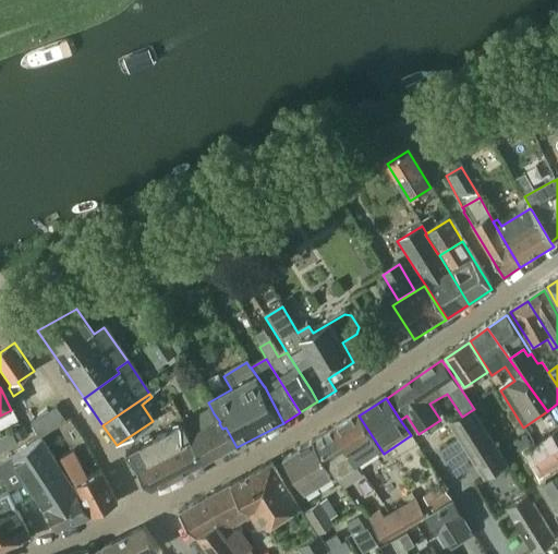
[(472,410),(462,417),(451,424),(461,441),(477,467),(485,481),(507,465),(472,410)]
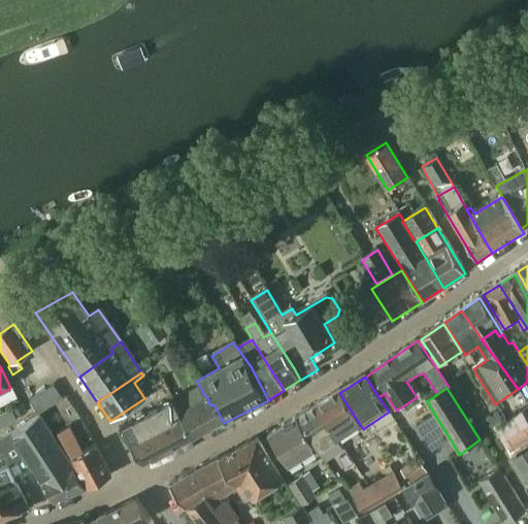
[(339,393),(315,408),(337,441),(358,428),(360,430),(363,429),(339,393)]
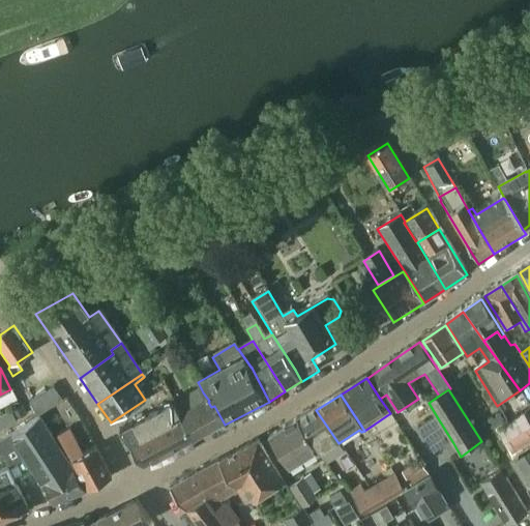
[(42,396),(28,405),(37,419),(52,410),(42,396)]
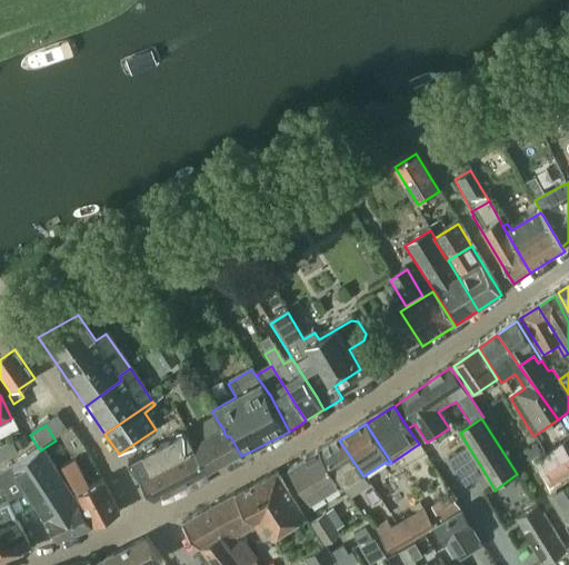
[(223,432),(195,450),(209,474),(241,456),(230,436),(227,437),(223,432)]
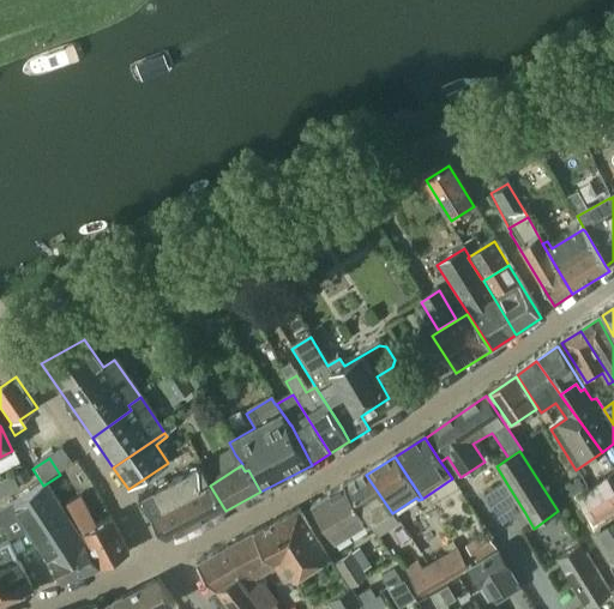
[(154,493),(139,501),(139,502),(140,501),(149,514),(167,542),(226,511),(210,486),(209,484),(202,469),(154,493)]
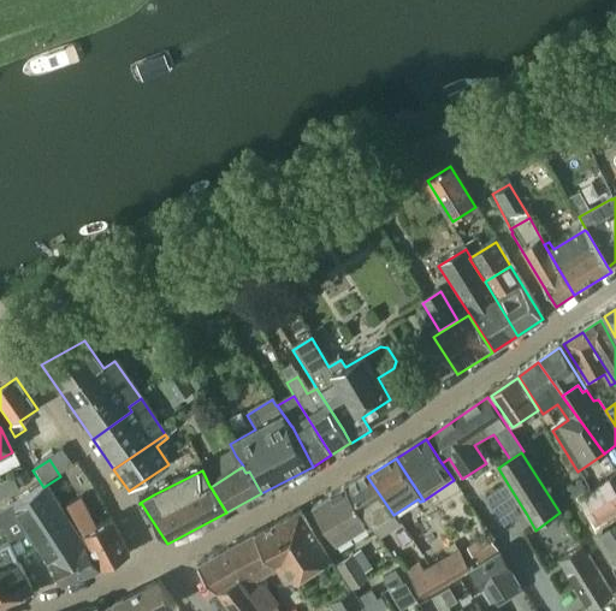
[(394,515),(367,476),(348,488),(380,539),(402,526),(394,515)]
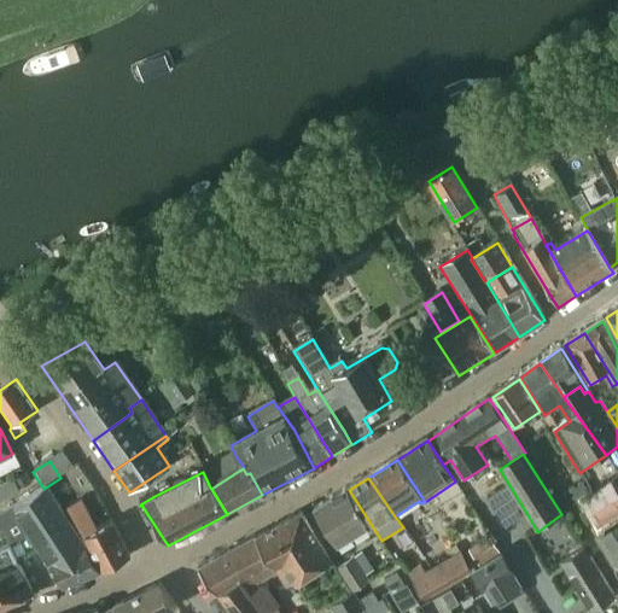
[(12,483),(1,489),(7,501),(18,496),(12,483)]
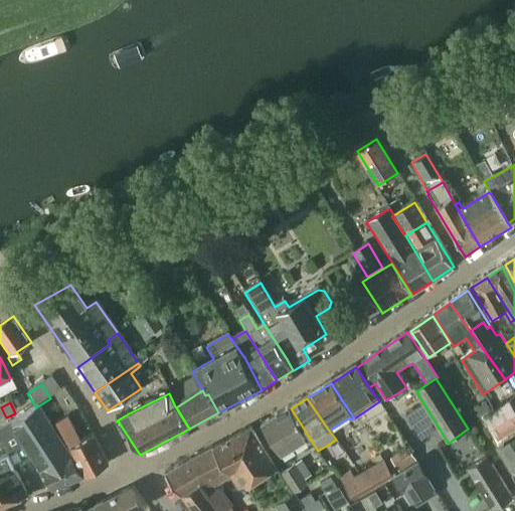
[(498,444),(514,433),(514,414),(509,405),(484,420),(498,444)]
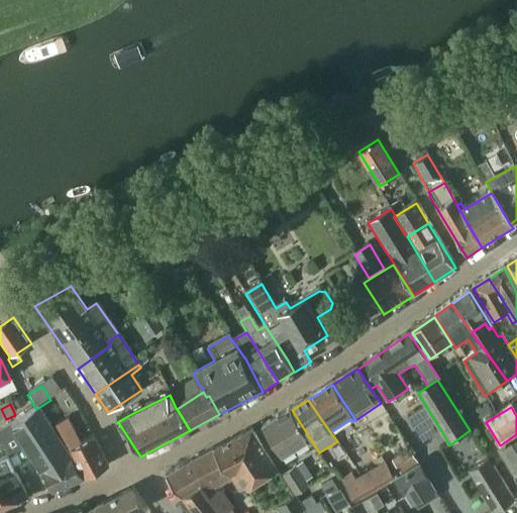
[(427,408),(409,420),(424,443),(442,432),(427,408)]
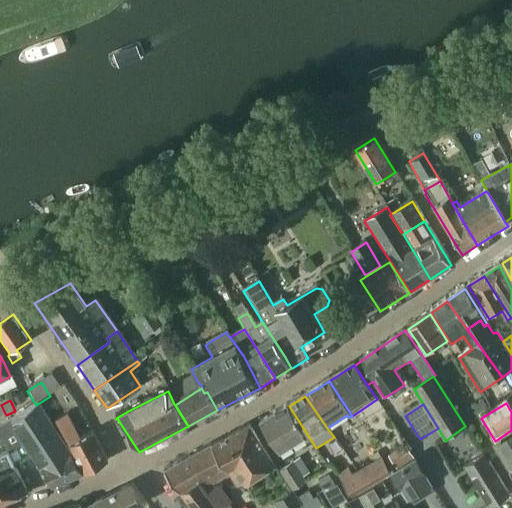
[(51,489),(84,477),(63,443),(64,443),(53,426),(52,426),(39,406),(12,423),(42,470),(43,470),(51,489)]
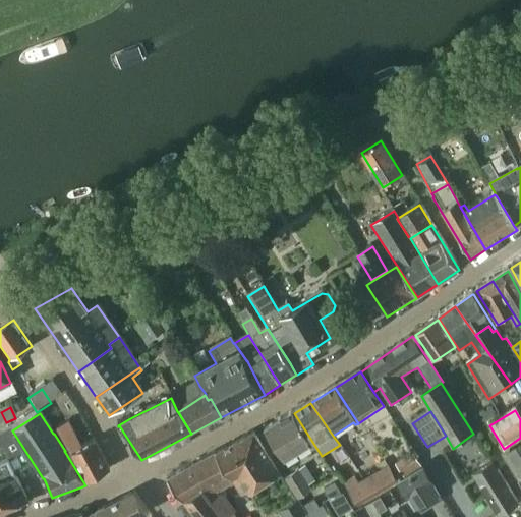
[(284,463),(311,446),(293,414),(265,432),(284,463)]
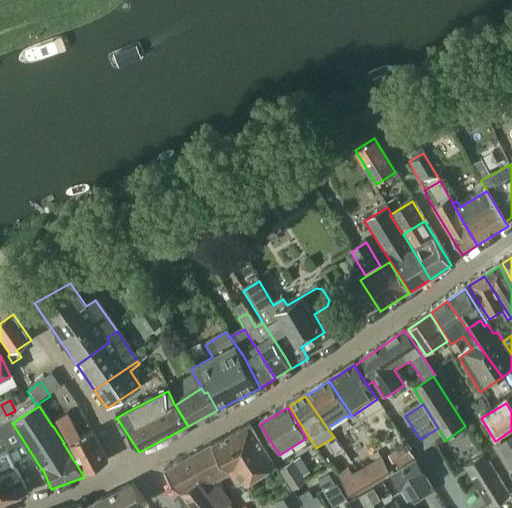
[(57,424),(53,426),(64,443),(67,441),(70,446),(85,476),(108,464),(92,434),(82,440),(67,415),(55,421),(57,424)]
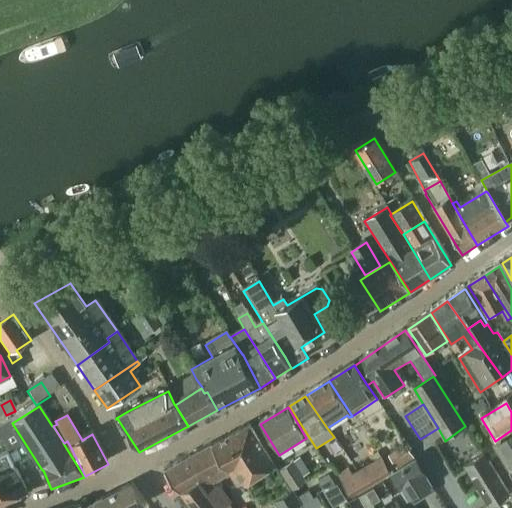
[(242,485),(244,488),(254,481),(275,466),(249,427),(209,449),(201,453),(218,484),(227,479),(231,476),(238,488),(242,485)]
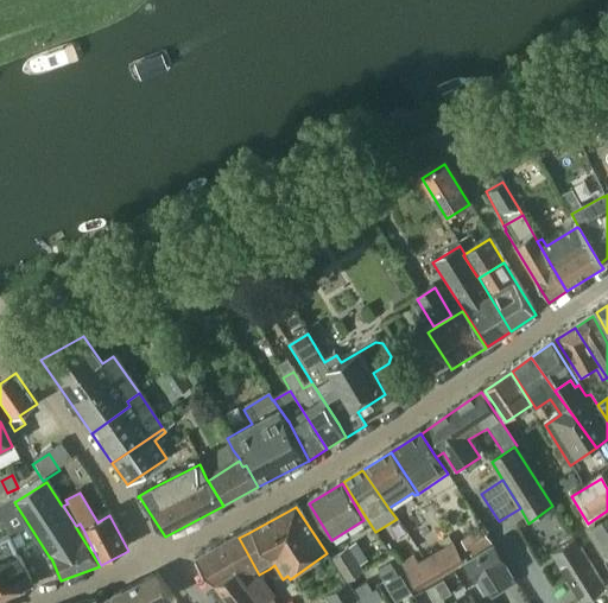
[(607,514),(587,528),(590,534),(607,563),(607,514)]
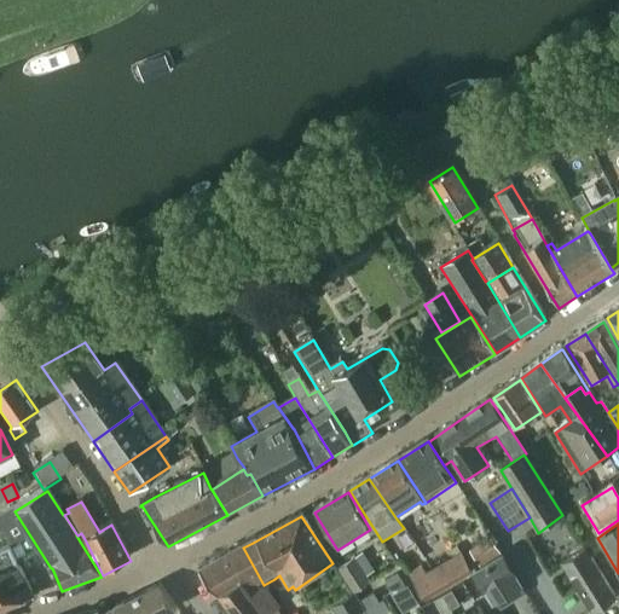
[(468,554),(479,571),(499,557),(489,540),(468,554)]
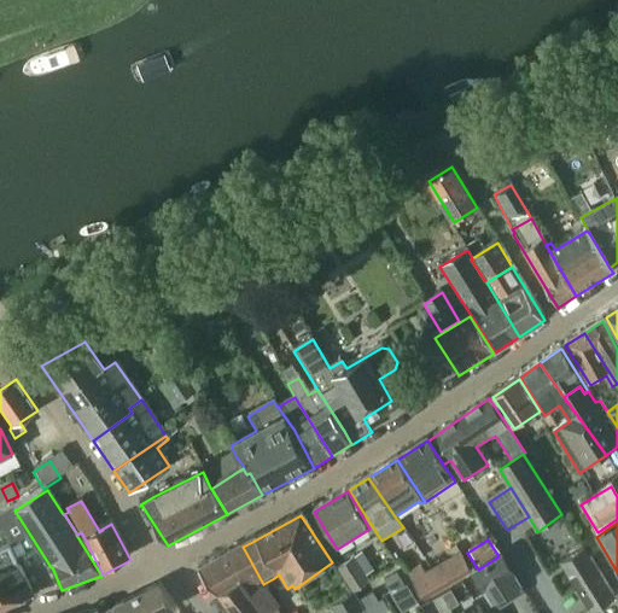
[(226,607),(258,587),(263,584),(243,547),(199,571),(226,607)]
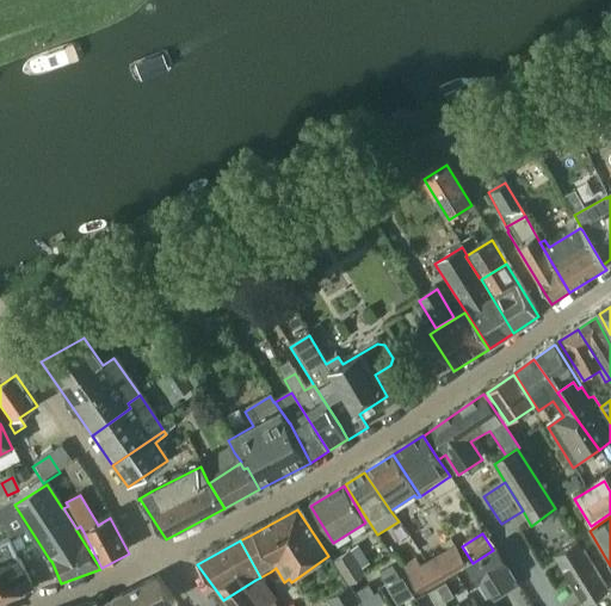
[(0,545),(0,603),(34,593),(10,542),(0,545)]
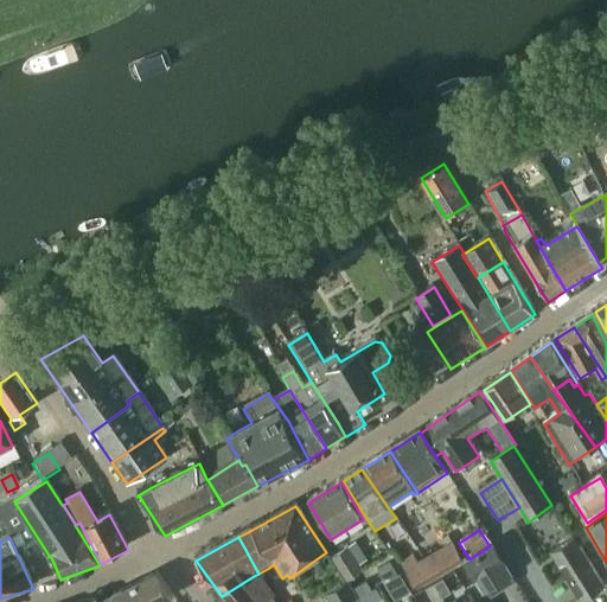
[(587,601),(605,588),(573,540),(551,555),(582,601),(587,601)]
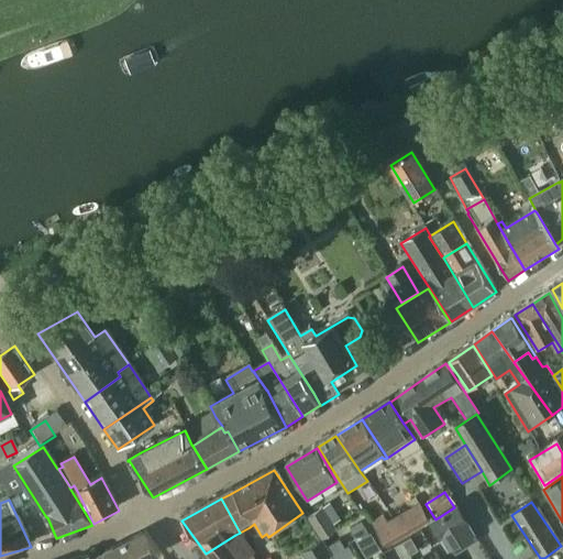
[(418,505),(392,521),(394,525),(377,536),(386,549),(429,524),(418,505)]
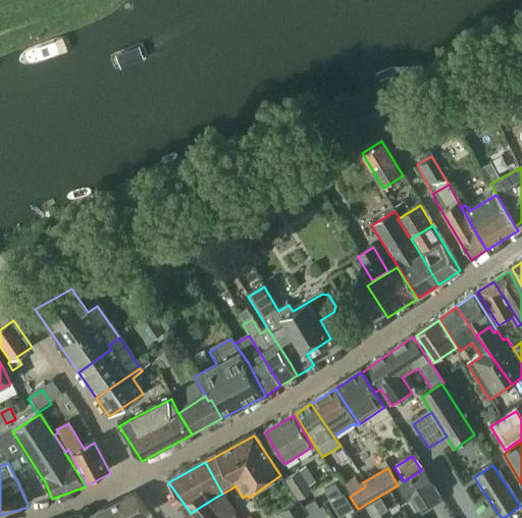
[(444,503),(436,491),(423,472),(402,486),(416,509),(421,517),(435,509),(444,503)]
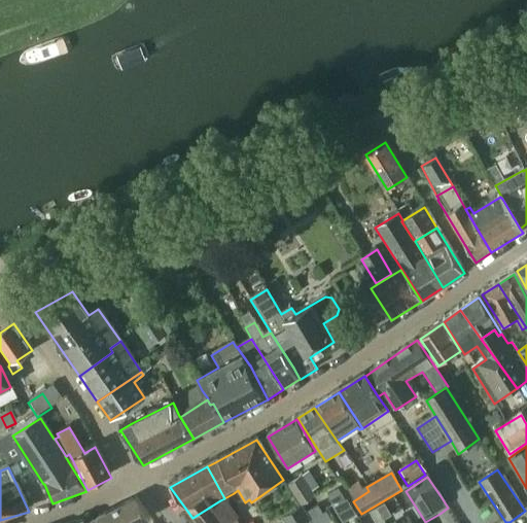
[(302,507),(303,508),(303,507),(316,498),(303,478),(287,487),(302,507)]
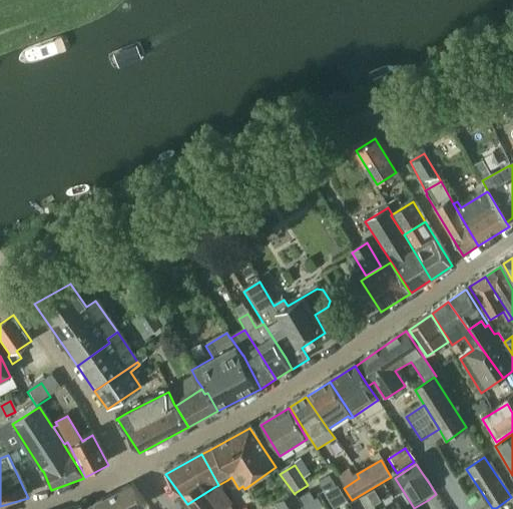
[(354,476),(350,472),(339,479),(344,488),(359,478),(357,474),(354,476)]
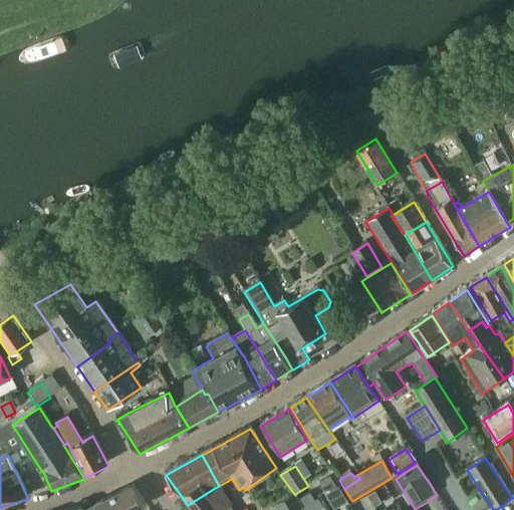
[(336,491),(331,483),(320,489),(326,497),(336,491)]
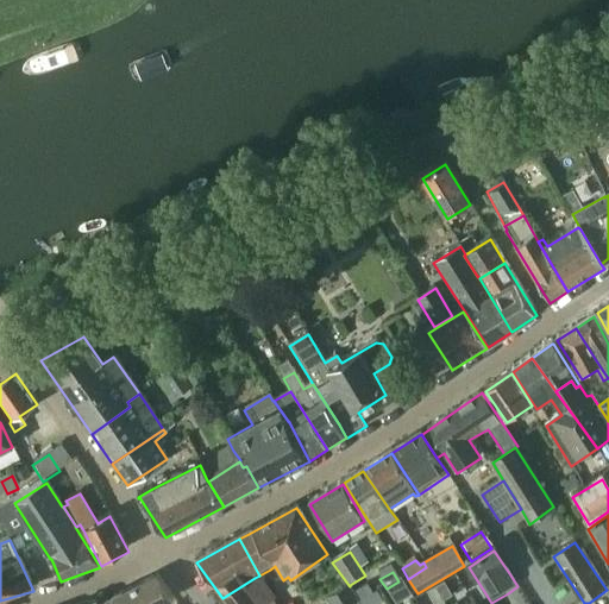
[(157,578),(121,596),(126,603),(168,603),(174,601),(157,578)]
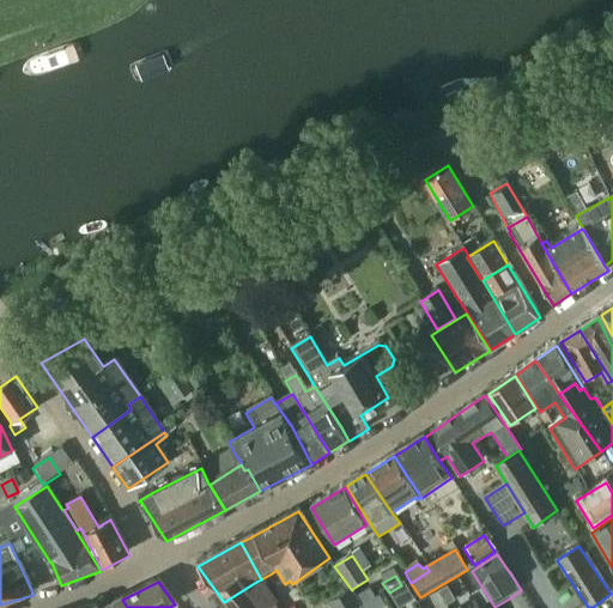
[(268,607),(274,603),(271,599),(273,596),(262,582),(259,585),(256,582),(224,602),(228,607),(268,607)]
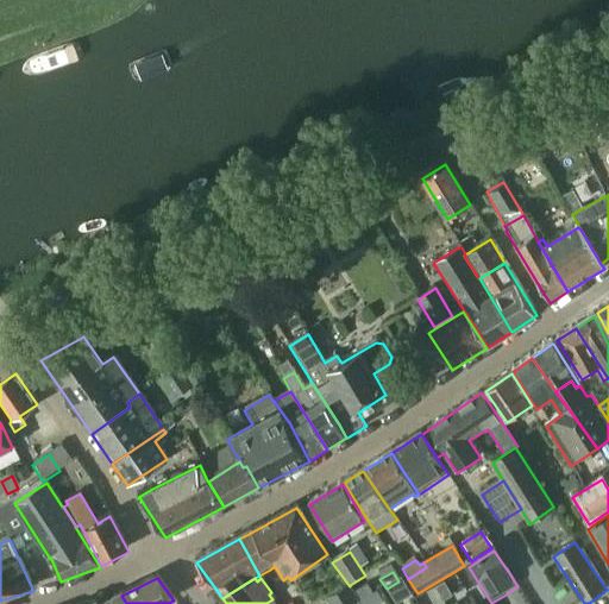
[(355,593),(350,586),(349,585),(326,599),(328,603),(359,603),(355,593)]
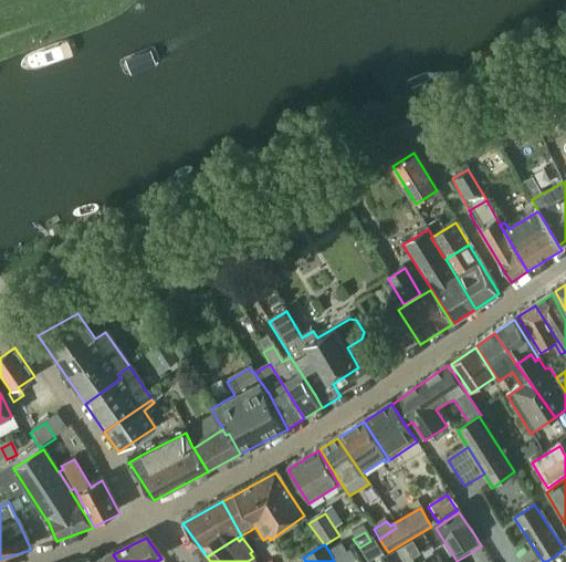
[(412,544),(406,548),(412,561),(419,558),(412,544)]
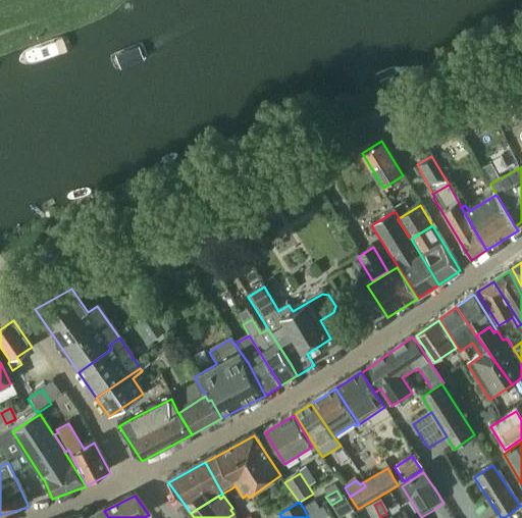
[(316,503),(304,509),(308,517),(320,510),(316,503)]
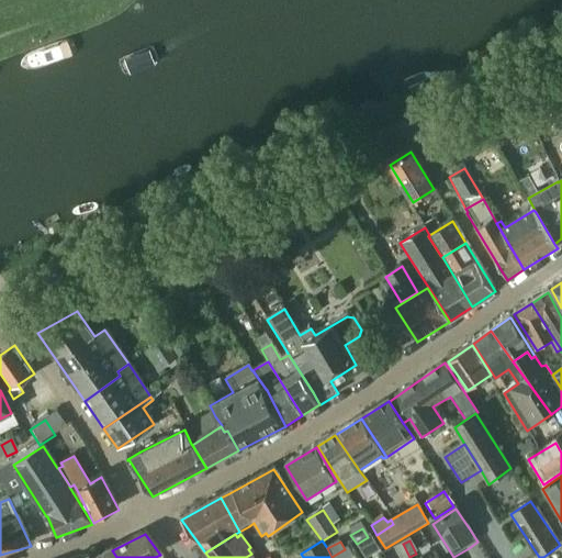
[(403,544),(394,549),(398,557),(409,557),(403,544)]
